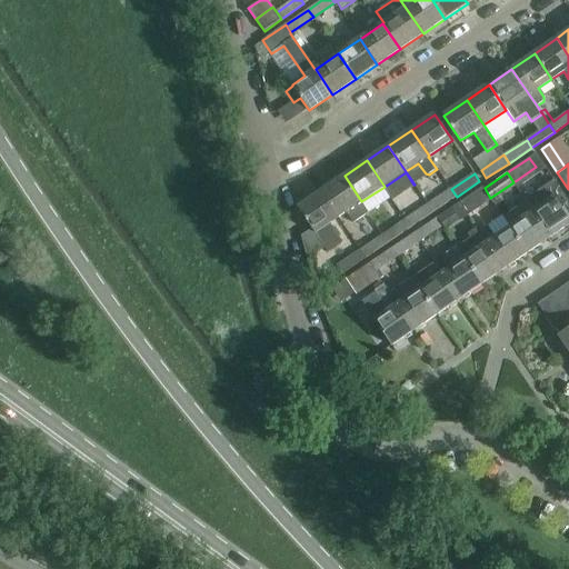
[(345,176),(321,191),(339,217),(347,212),(353,222),(369,212),(361,202),(361,201),(345,176)]
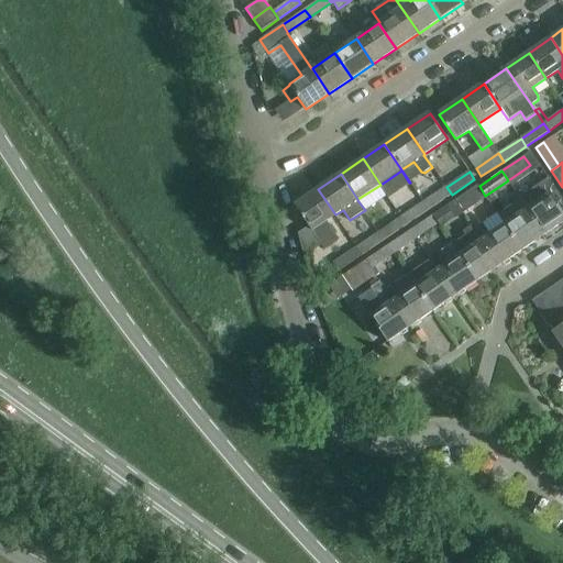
[(562,198),(549,178),(520,198),(521,199),(527,209),(544,234),(562,221),(562,198)]
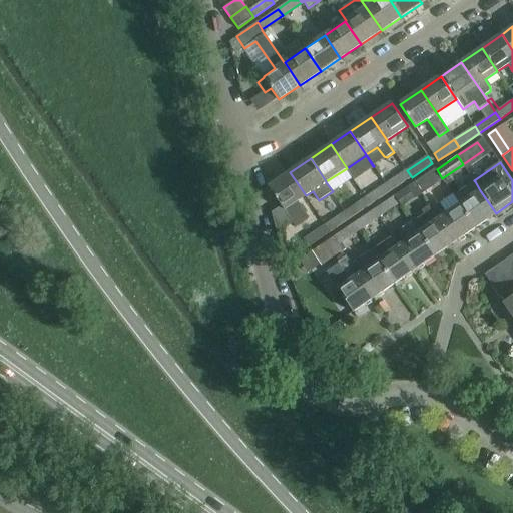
[(441,179),(442,178),(437,169),(436,170),(435,169),(415,182),(421,190),(440,177),(441,179)]
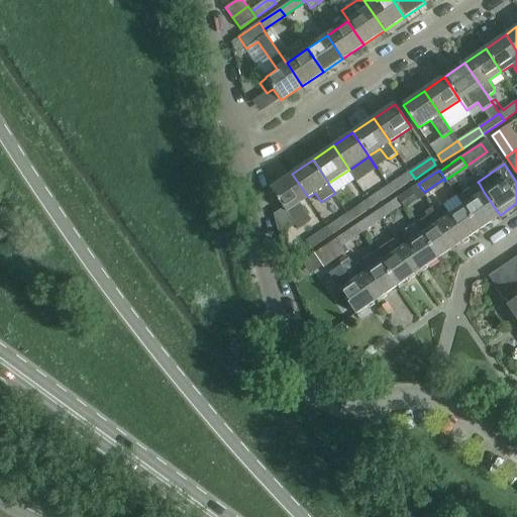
[(415,179),(410,172),(389,186),(394,193),(415,179)]
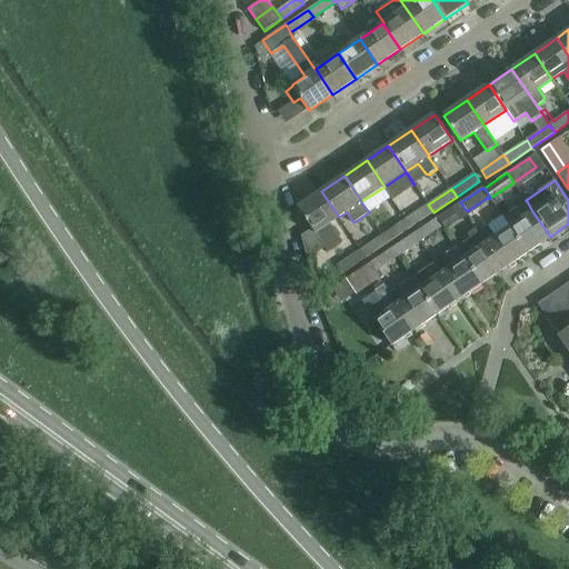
[(330,223),(339,217),(321,191),(298,207),(328,252),(343,242),(330,223)]
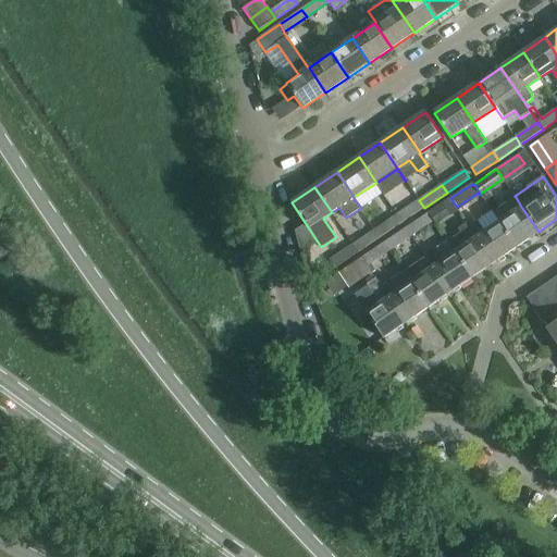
[(506,203),(493,212),(499,222),(517,247),(539,232),(521,207),(516,197),(506,203)]
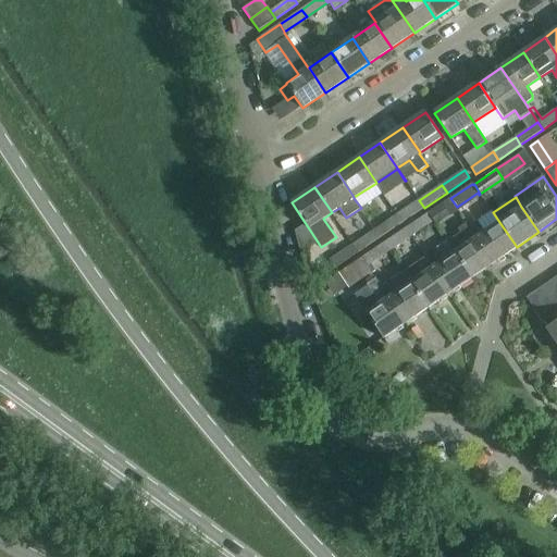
[(457,207),(450,198),(443,203),(448,212),(450,215),(458,210),(456,208),(457,207)]
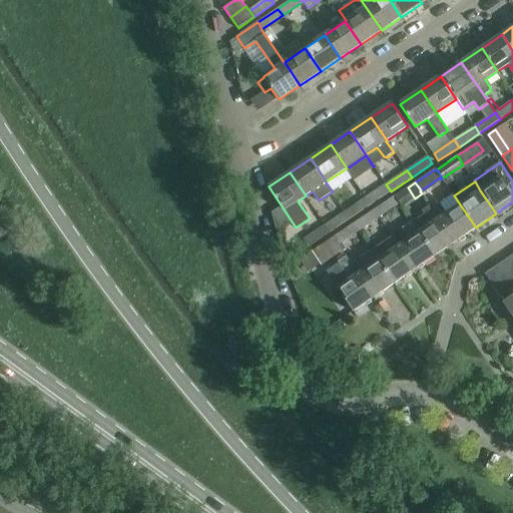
[(391,191),(386,184),(367,197),(371,204),(391,191)]
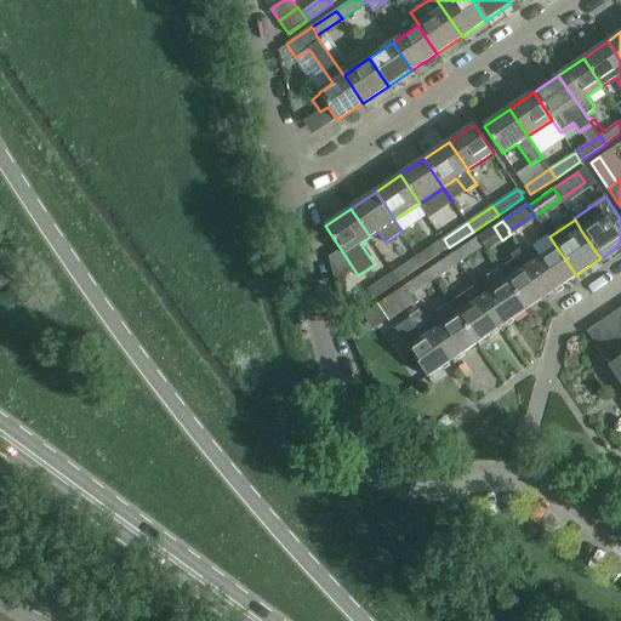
[(494,227),(478,238),(484,248),(500,237),(494,227)]
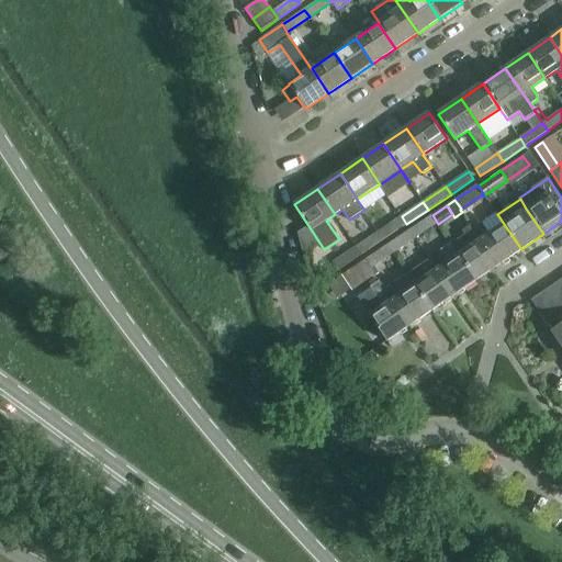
[(433,215),(411,229),(416,238),(438,224),(433,215)]
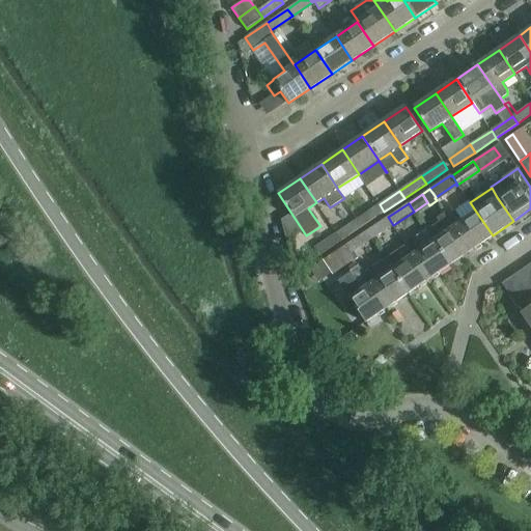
[(384,212),(380,204),(358,219),(363,226),(384,212)]
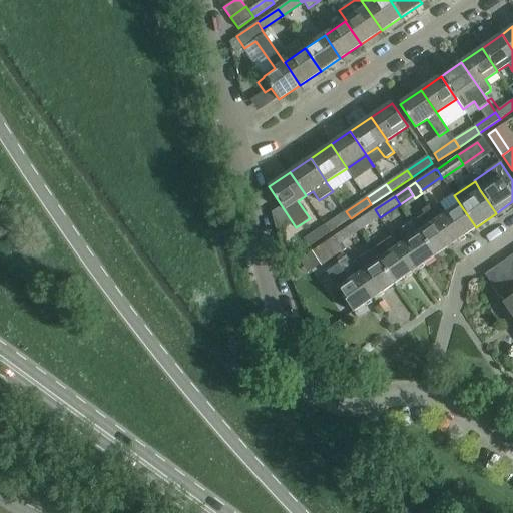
[(440,203),(433,208),(455,241),(476,227),(460,204),(446,213),(440,203)]
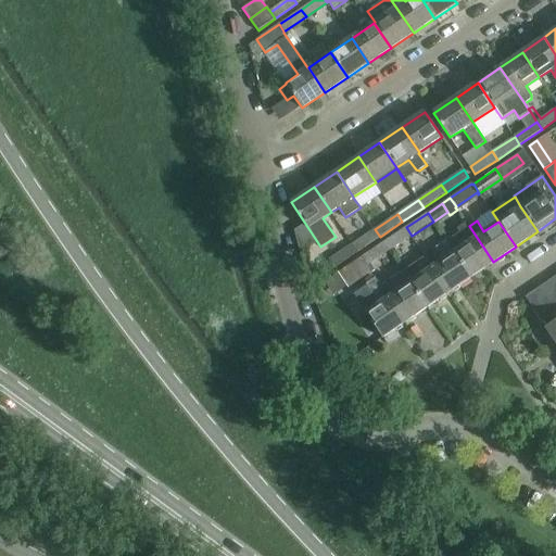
[(460,232),(447,241),(471,277),(493,262),(469,226),(468,226),(466,223),(457,229),(460,232)]
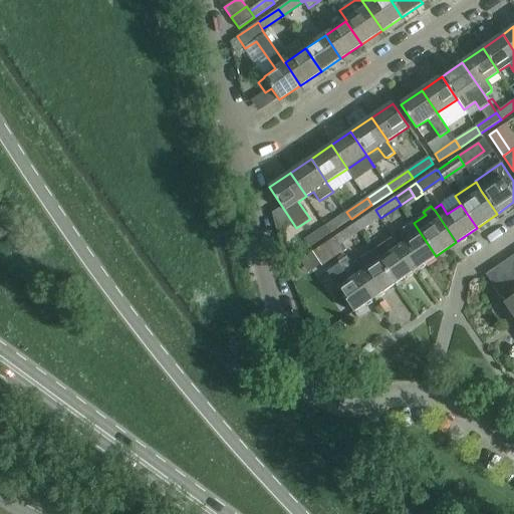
[(354,224),(360,232),(380,218),(375,210),(354,224)]
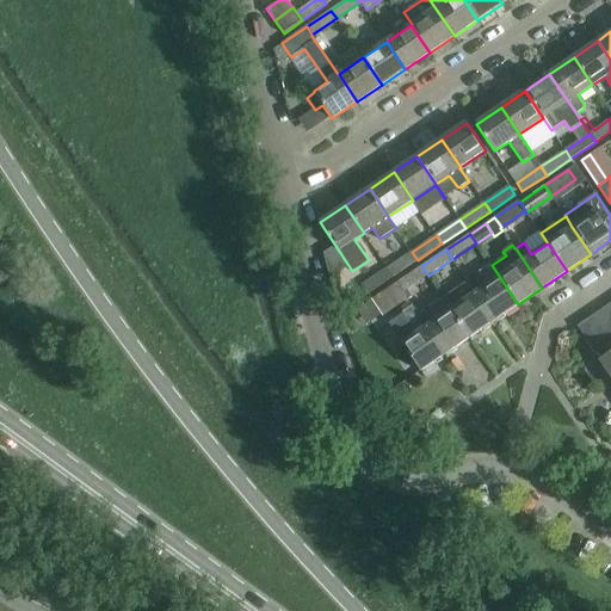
[(418,260),(412,252),(388,269),(394,277),(418,260)]
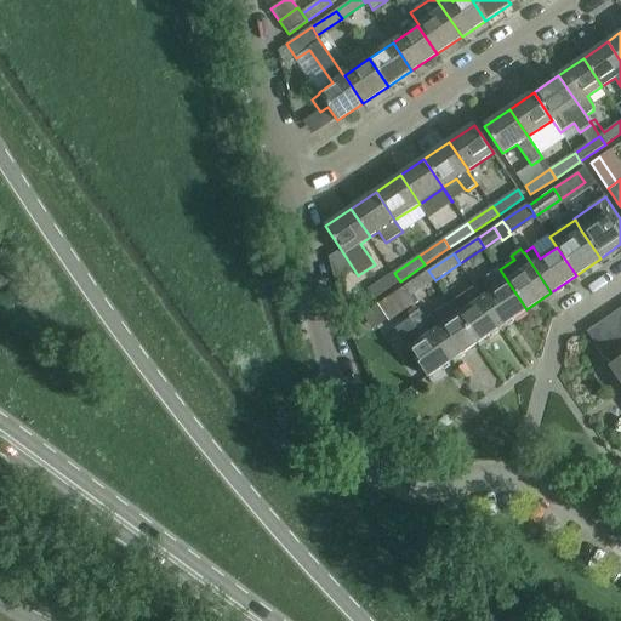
[(502,326),(527,309),(500,269),(485,279),(494,291),(483,297),(502,326)]
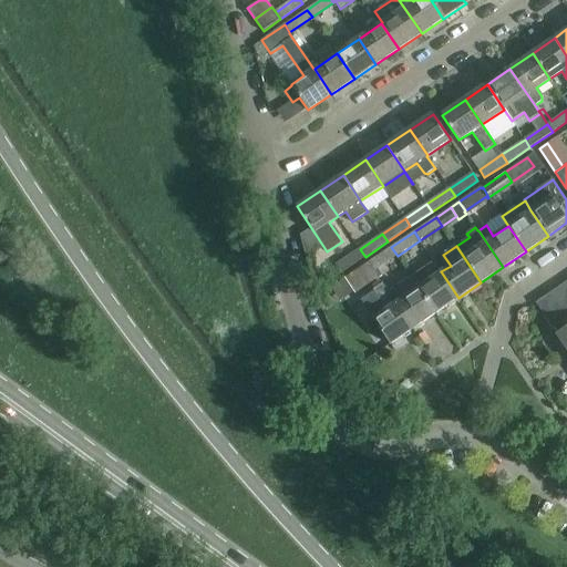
[(378,269),(398,256),(391,247),(369,261),(379,276),(381,275),(378,269)]
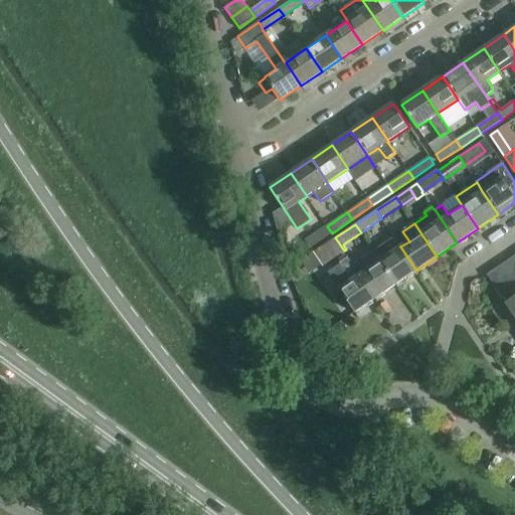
[(332,233),(327,226),(305,241),(310,248),(332,233)]
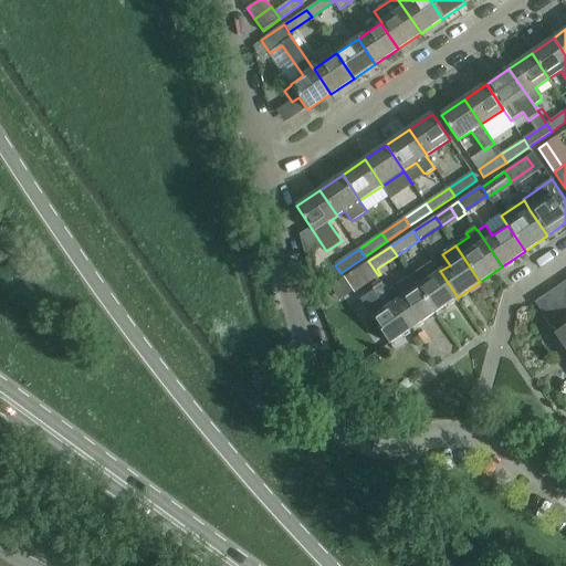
[(354,292),(378,275),(368,261),(344,278),(354,292)]
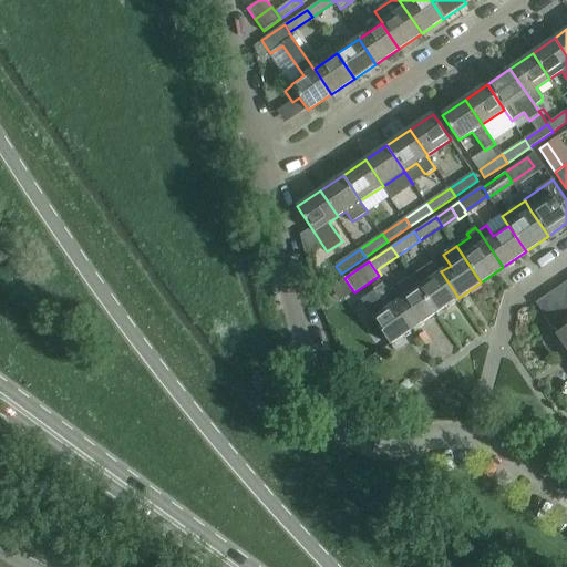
[(425,268),(412,277),(436,312),(459,298),(441,271),(432,278),(425,268)]
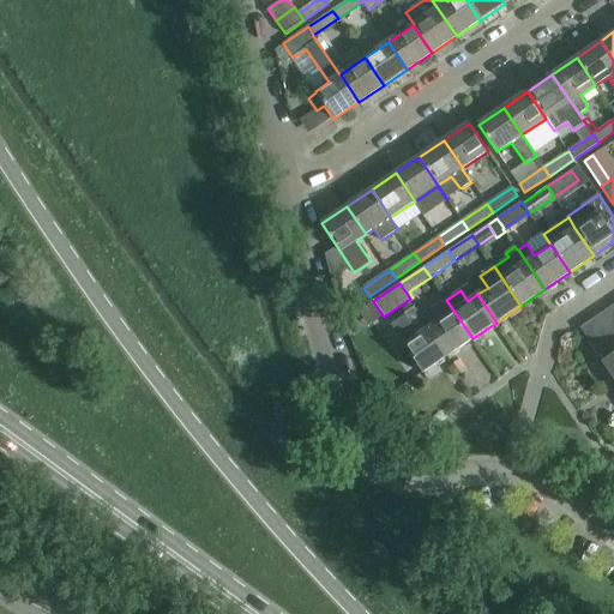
[(447,355),(473,338),(446,300),(429,311),(437,323),(429,327),(447,355)]
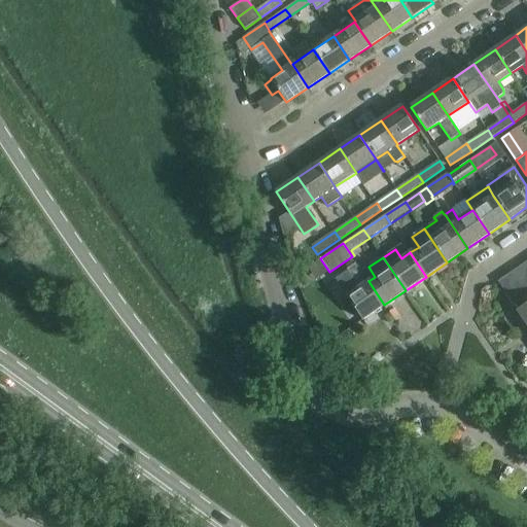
[(526,295),(526,278),(519,267),(508,274),(524,297),(526,295)]
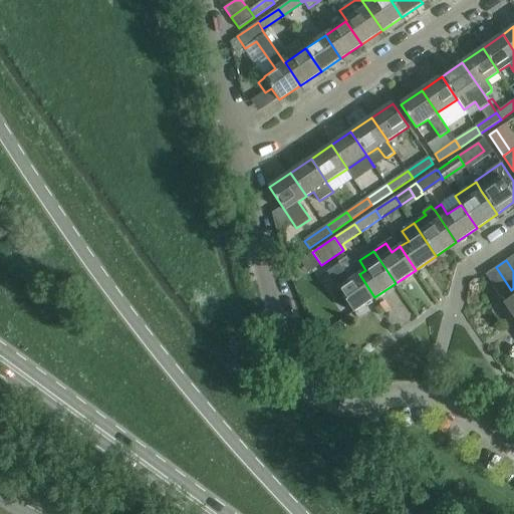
[(511,290),(496,267),(486,274),(501,297),(511,290)]
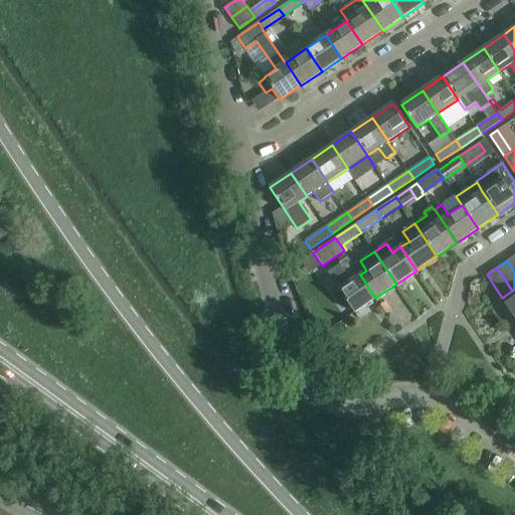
[(354,313),(375,298),(360,275),(339,290),(354,313)]
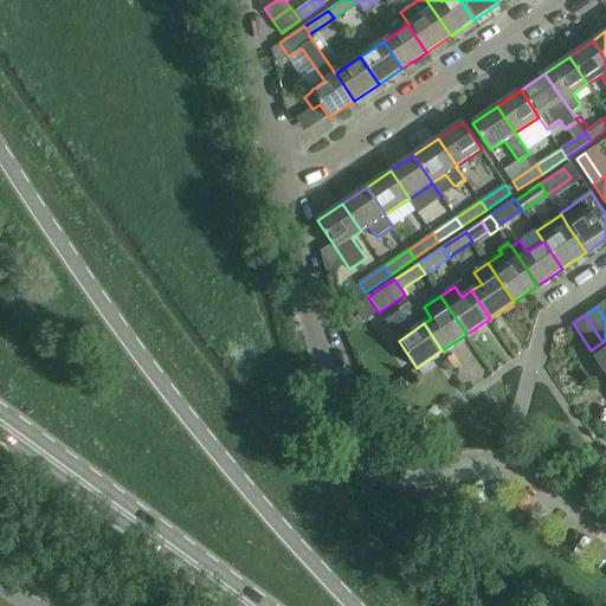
[(605,348),(595,356),(605,373),(605,348)]
